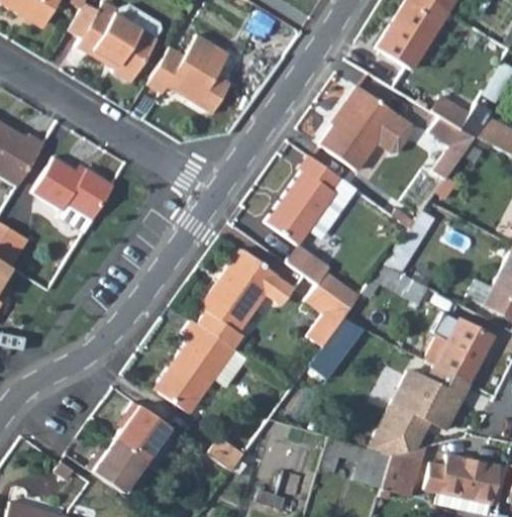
[(0,0),(22,14),(24,10),(46,23),(60,0),(0,0)]
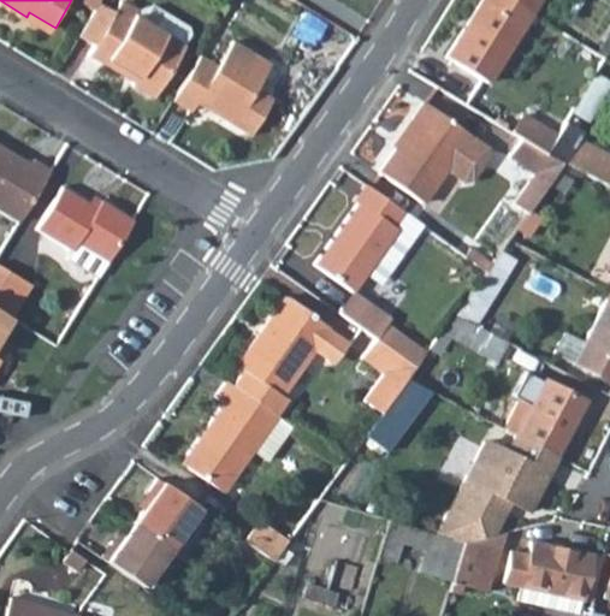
[(98,45),(92,54),(108,64),(111,59),(140,77),(137,82),(136,84),(157,98),(189,46),(138,15),(141,11),(125,0),(118,12),(98,45)]
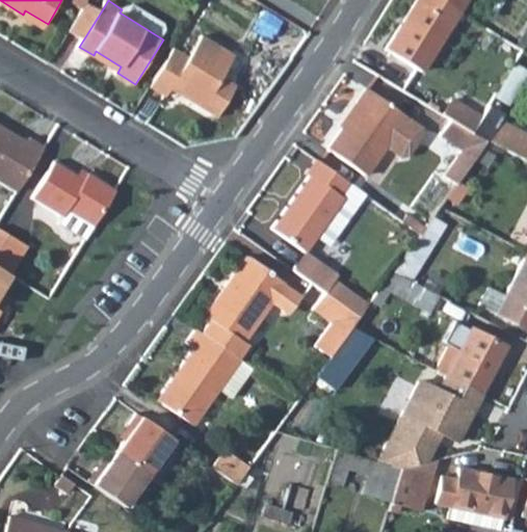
[(424,72),(462,11),(442,0),(419,0),(389,49),(424,72)]
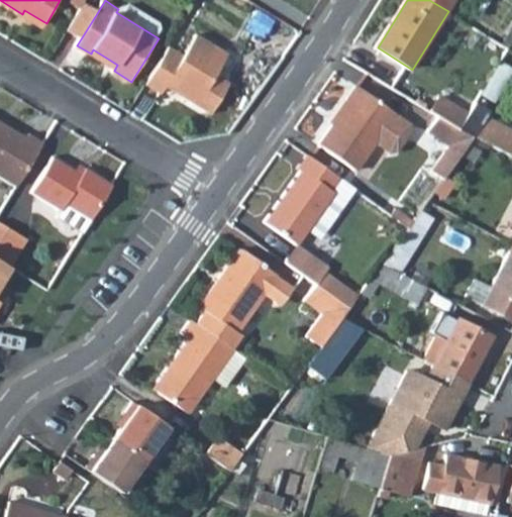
[(429,0),(448,11),(454,0),(429,0)]
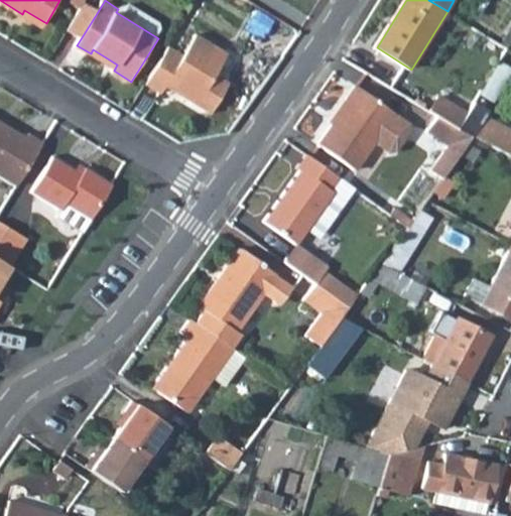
[(82,37),(99,10),(86,2),(69,30),(82,37)]
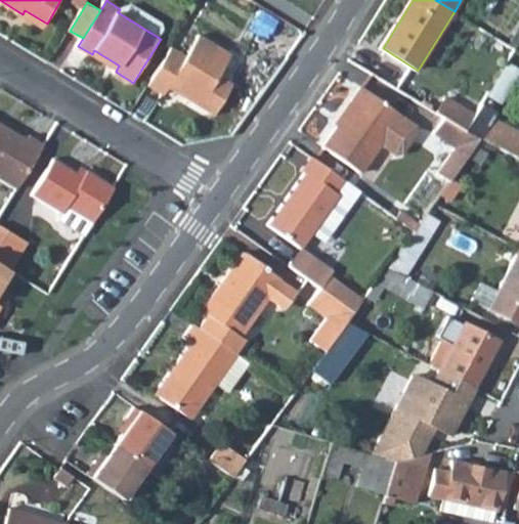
[(120,9),(118,12),(161,39),(166,30),(165,23),(133,4),(120,9)]
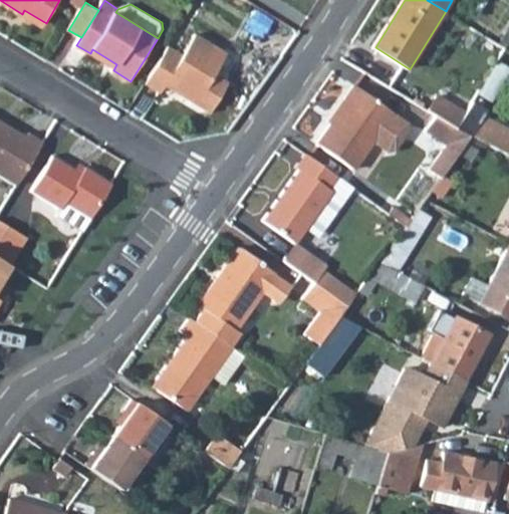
[(24,10),(22,14),(43,27),(46,23),(24,10)]
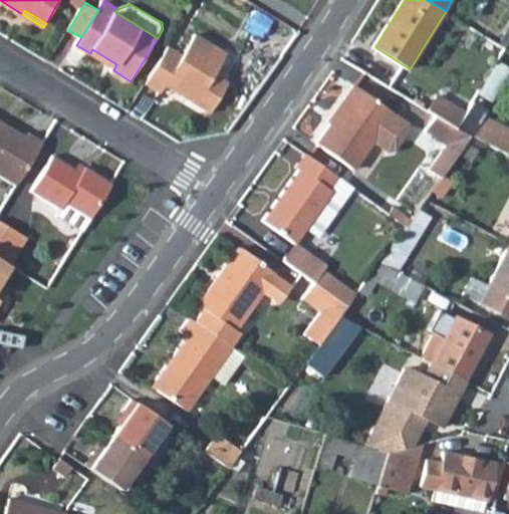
[(171,45),(148,83),(163,92),(169,81),(187,92),(185,96),(212,112),(231,81),(216,73),(229,53),(197,34),(185,53),(171,45)]
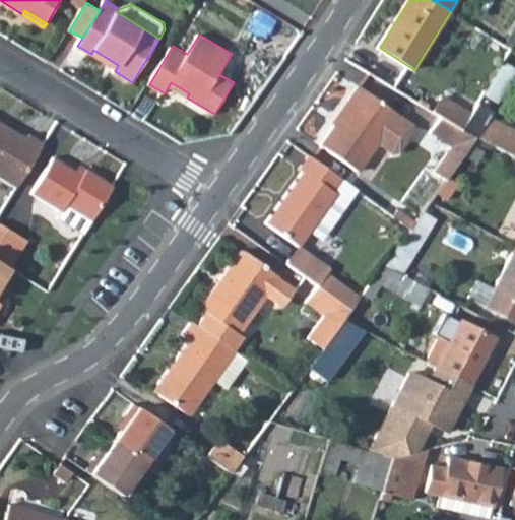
[(93,50),(91,54),(116,69),(118,65),(93,50)]
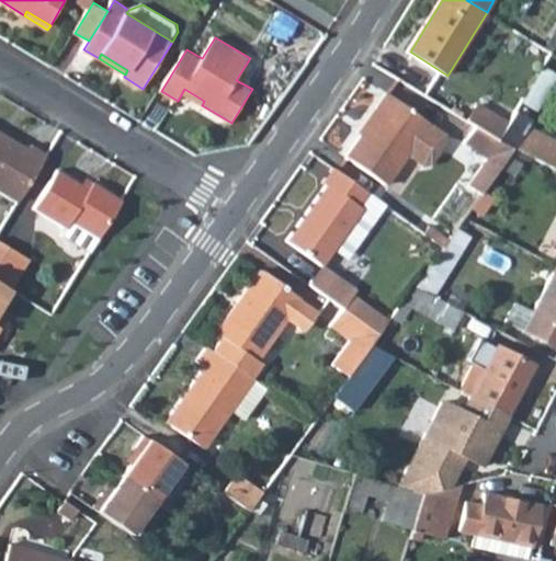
[(383,110),(349,157),(388,185),(410,155),(433,123),(390,92),(381,107),(383,110)]
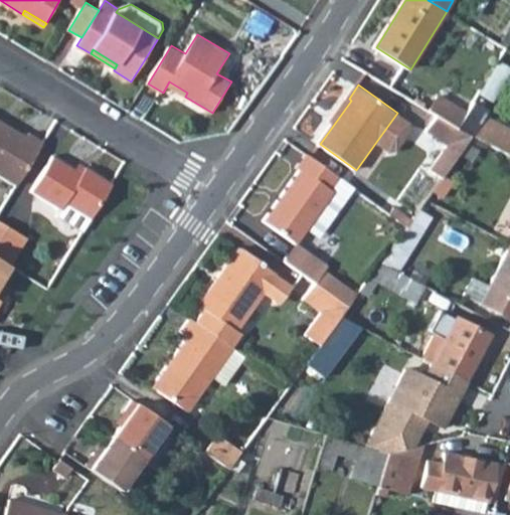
[(440,96),(430,110),(439,116),(460,129),(469,115),(469,114),(440,96)]
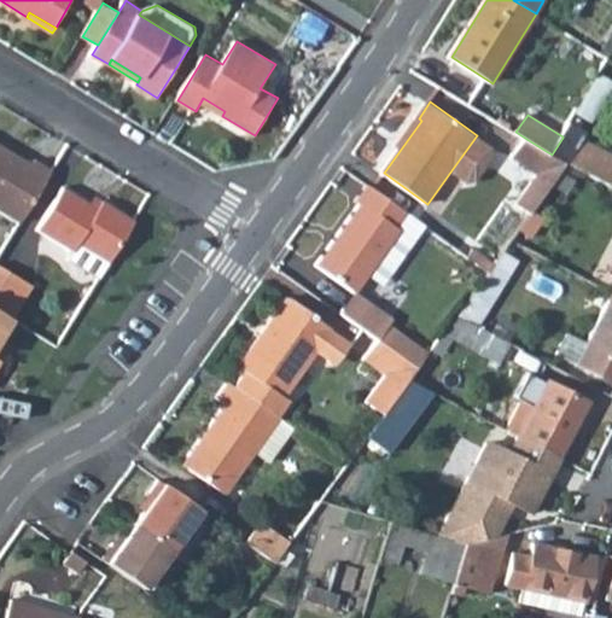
[(563,138),(552,155),(569,163),(571,164),(582,146),(589,133),(571,122),(563,136),(563,138)]
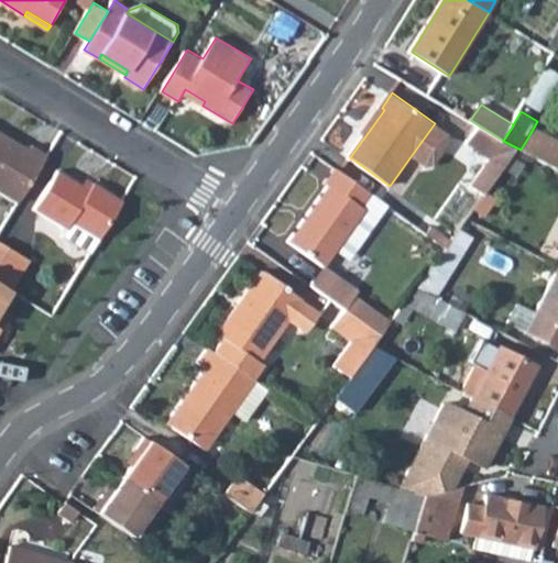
[(435,123),(412,155),(427,166),(435,165),(451,143),(450,135),(435,123)]
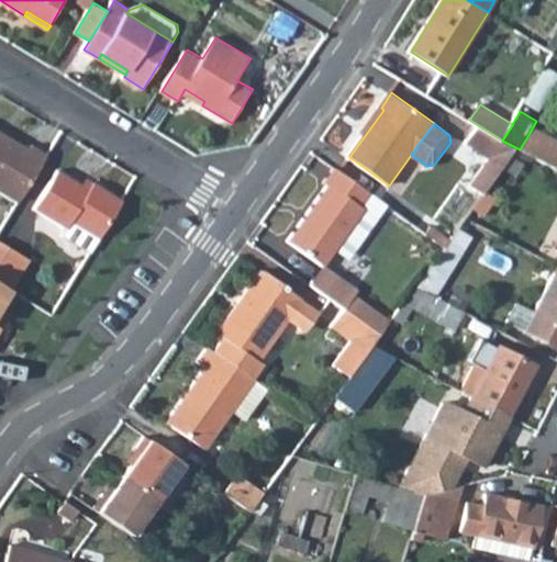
[(504,168),(517,148),(502,141),(479,126),(468,142),(504,168)]
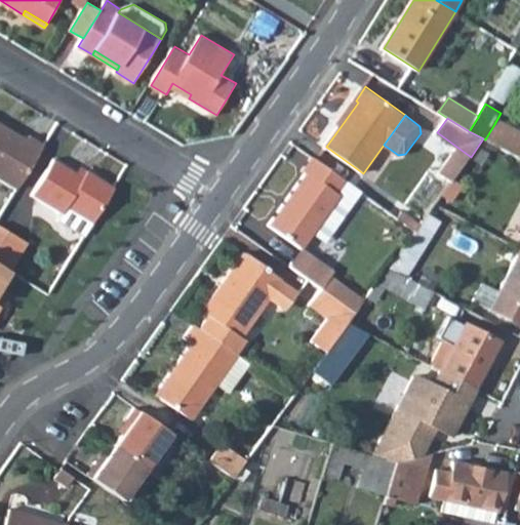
[(0,120),(0,177),(20,190),(47,145),(32,134),(30,139),(0,120)]
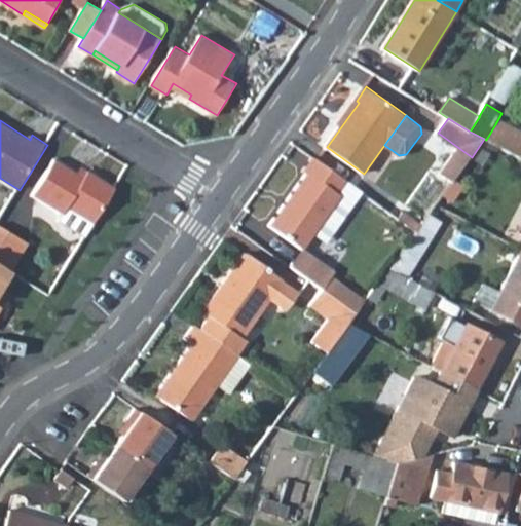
[(520,137),(495,124),(486,140),(520,156),(520,137)]
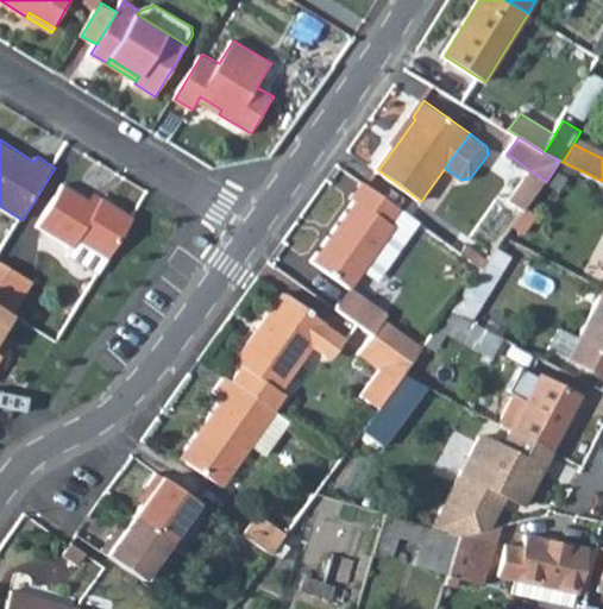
[(358,199),(314,261),(353,288),(365,270),(381,282),(422,223),(365,181),(355,196),(358,199)]
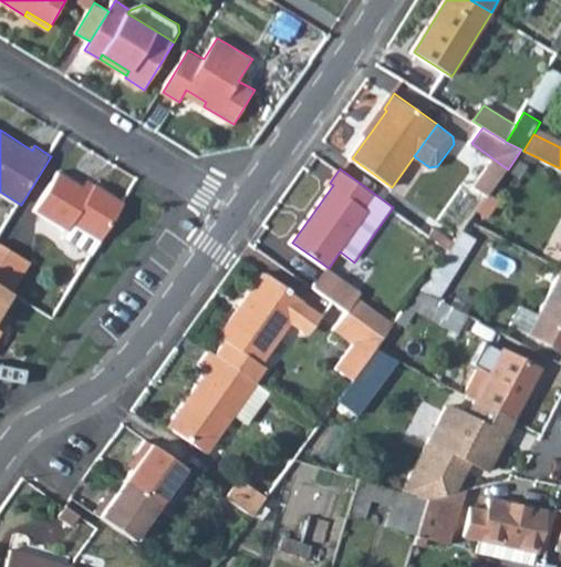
[(61,171),(37,210),(71,230),(75,223),(103,240),(127,202),(96,183),(92,189),(86,185),(61,171)]
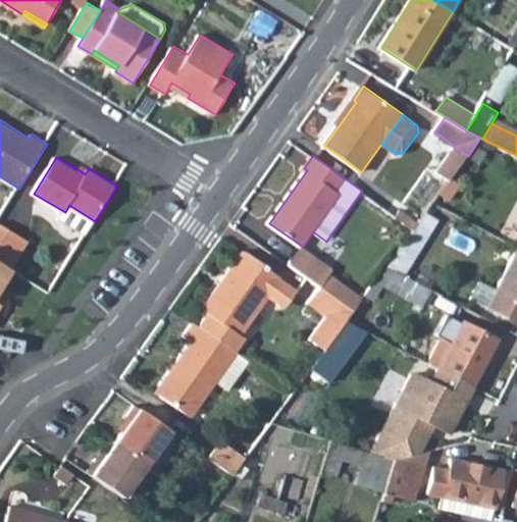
[(83,164),(80,170),(85,174),(89,168),(83,164)]
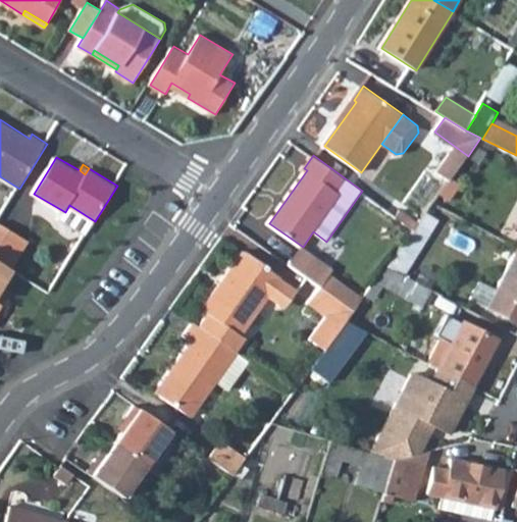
[(451,181),(442,195),(452,201),(461,189),(451,181)]
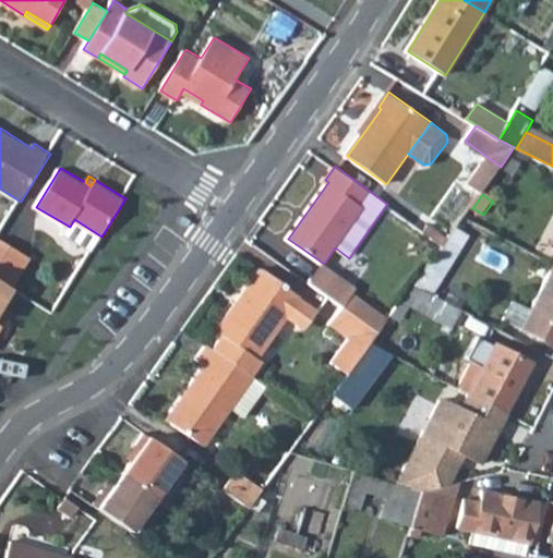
[(101,237),(74,219),(70,227),(65,233),(94,250),(101,237)]
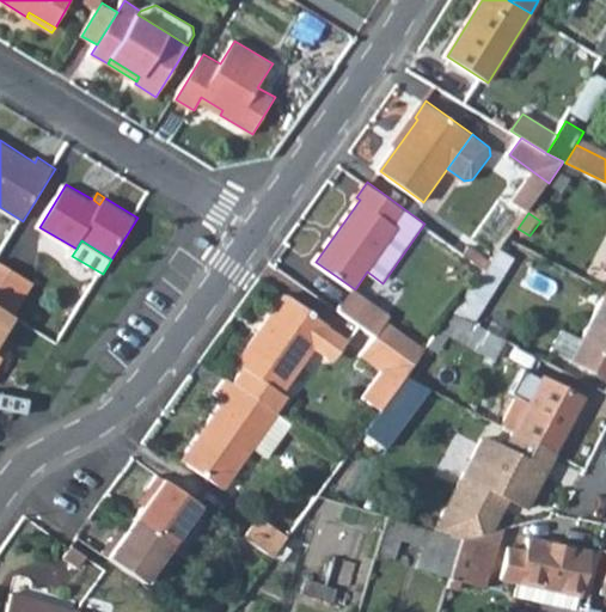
[(502,249),(475,286),(493,297),(516,258),(502,249)]
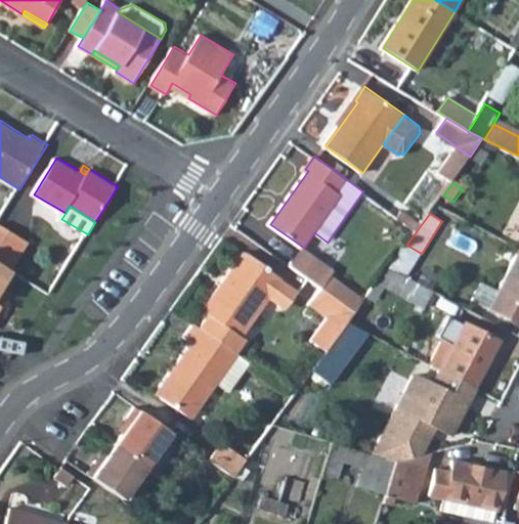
[(0,224),(0,262),(5,265),(23,237),(0,224)]
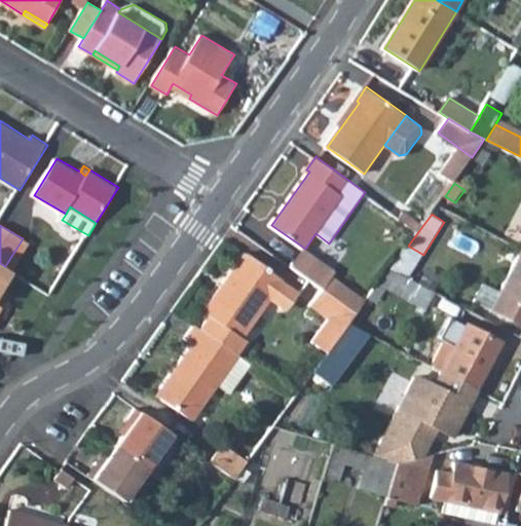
[(23,238),(5,266),(11,270),(12,270),(29,241),(23,238)]
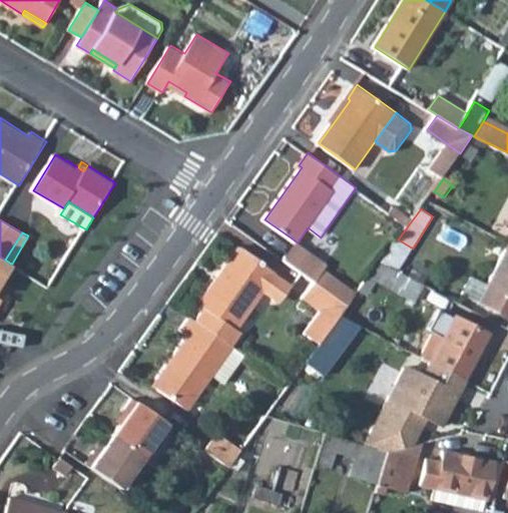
[(398,239),(382,261),(400,271),(413,248),(398,239)]
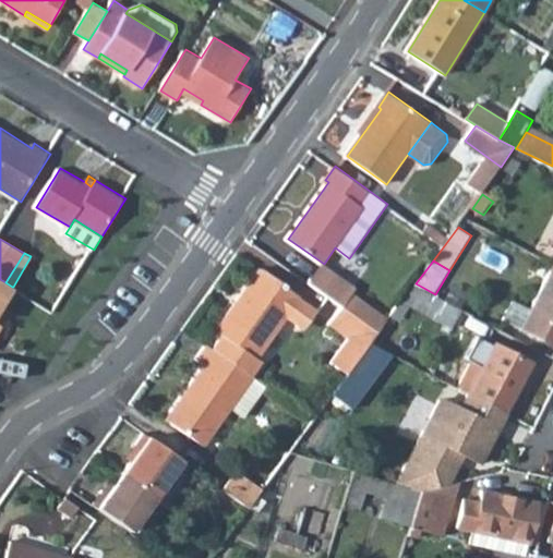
[(324,264),(311,282),(344,306),(355,292),(358,288),(324,264)]
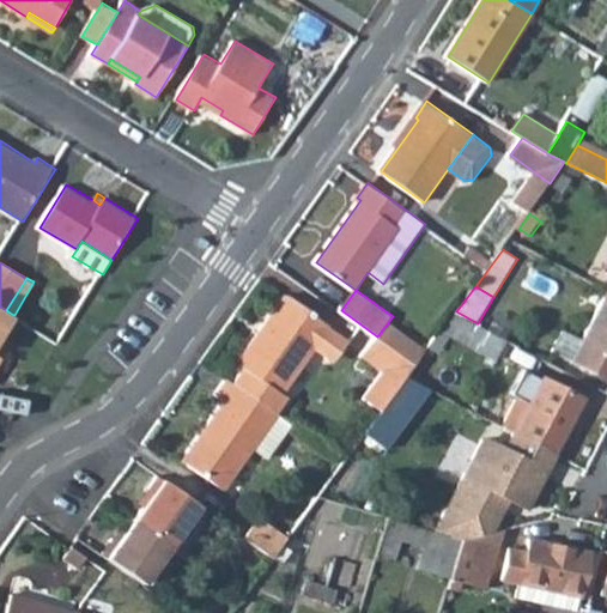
[(235,382),(279,413),(291,398),(285,393),(316,349),(332,359),(339,359),(351,343),(331,328),(332,327),(287,295),(238,363),(246,368),(235,382)]
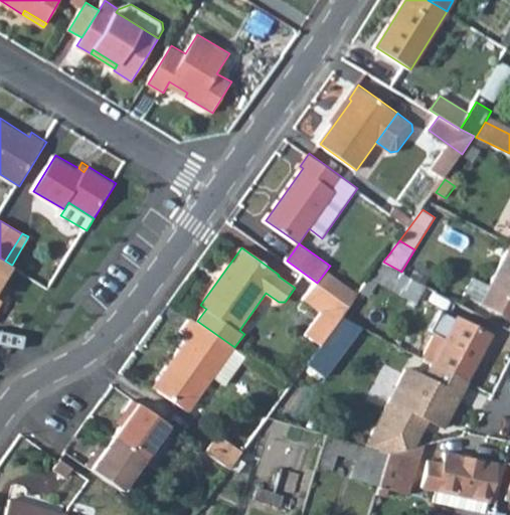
[(509,251),(491,288),(483,304),(509,317),(509,251)]
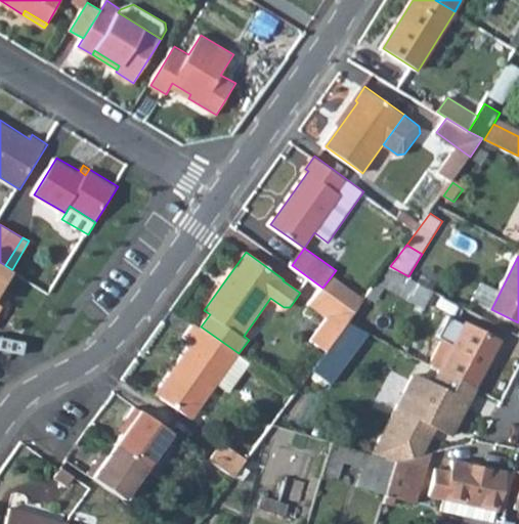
[(0,303),(0,287),(11,269),(5,265),(0,262),(0,308),(2,305),(0,303)]
